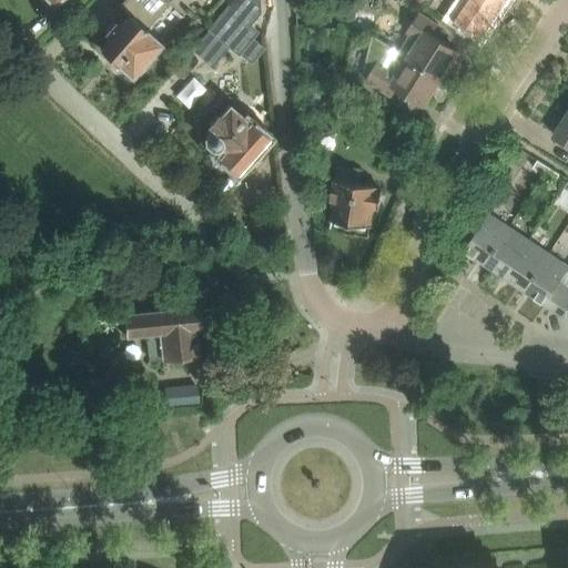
[(111,37),(100,49),(117,63),(118,62),(132,75),(134,73),(140,73),(144,67),(143,62),(160,44),(146,31),(146,30),(168,7),(161,0),(127,0),(120,8),(130,18),(120,28),(115,23),(107,33),(111,37)]
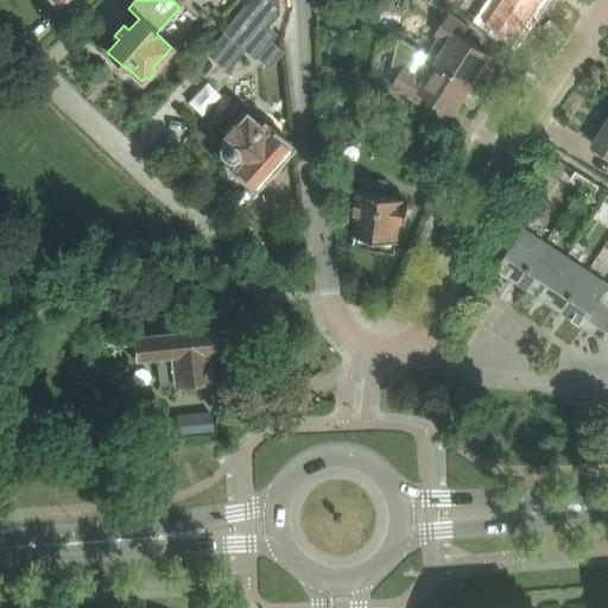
[(495,0),(485,18),(515,39),(542,0),(495,0)]
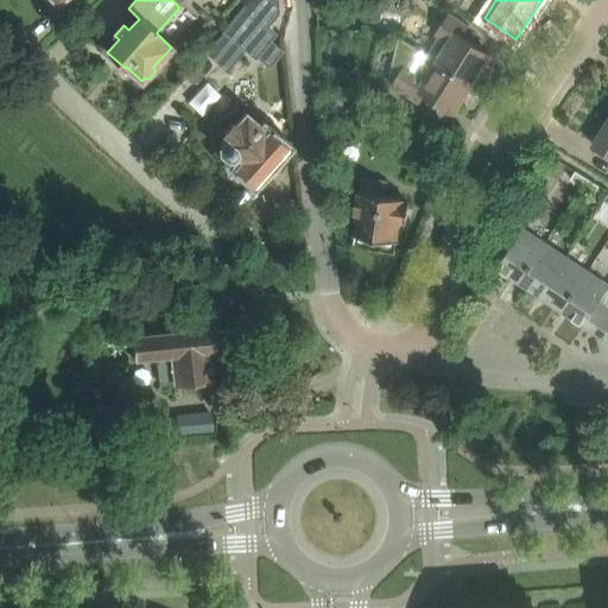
[(244,7),(223,31),(255,57),(276,33),(244,7)]
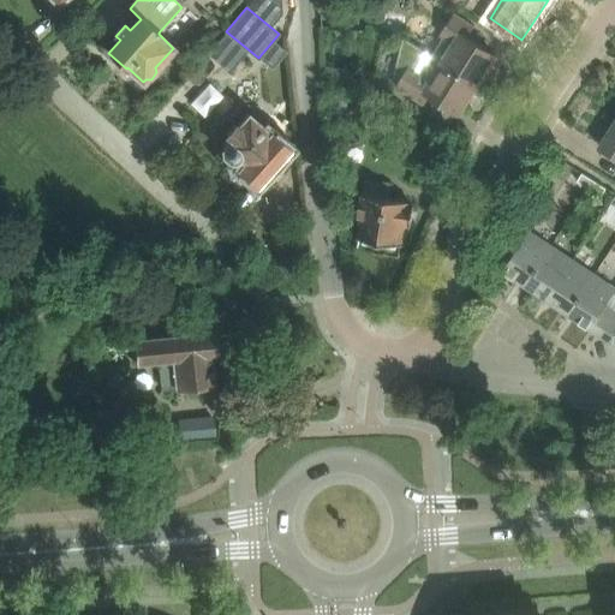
[(446,36),(434,53),(479,81),(496,54),(469,36),(475,25),(454,13),(441,33),(446,36)]
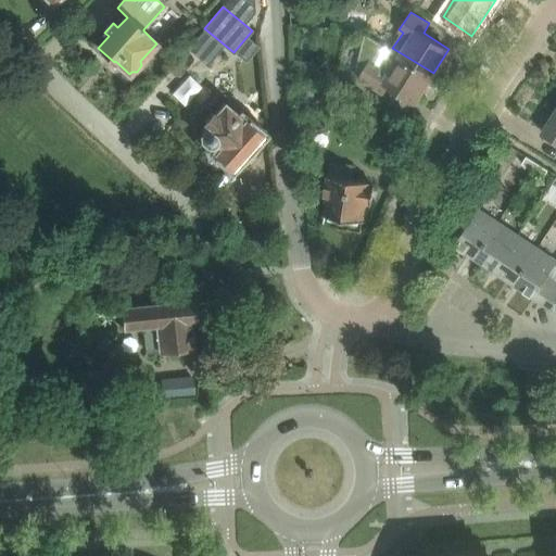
[(357,65),(363,68),(358,76),(366,81),(384,92),(390,84),(416,100),(433,73),(392,48),(392,49),(366,32),(357,65)]
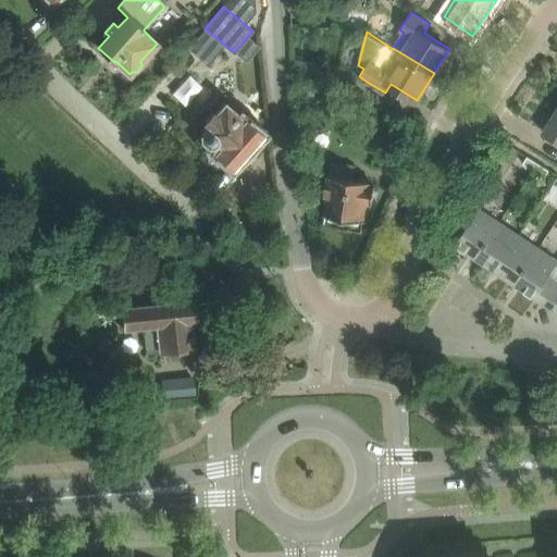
[(304,76),(320,78),(322,62),(306,60),(304,76)]
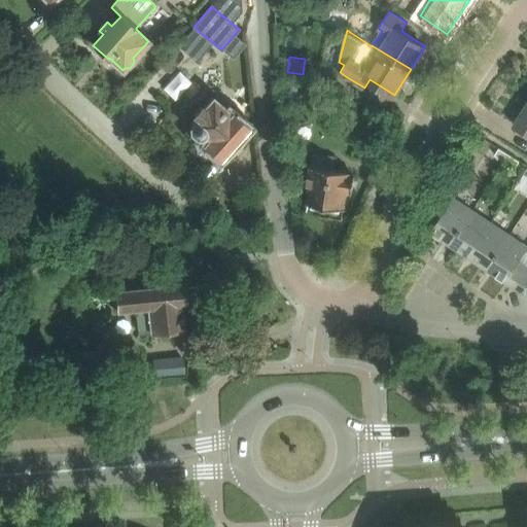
[(286,90),(285,97),(285,99),(300,101),(302,92),(299,91),(291,90),(286,90)]
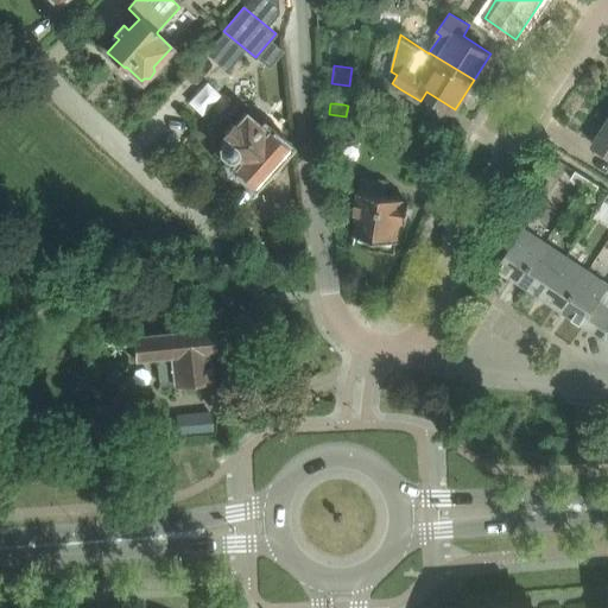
[(248,182),(251,179),(253,181),(285,145),(268,131),(267,131),(246,112),(234,125),(233,124),(225,132),(228,135),(220,146),(220,152),(227,159),(234,158),(239,164),(236,166),(239,169),(236,171),(248,182)]
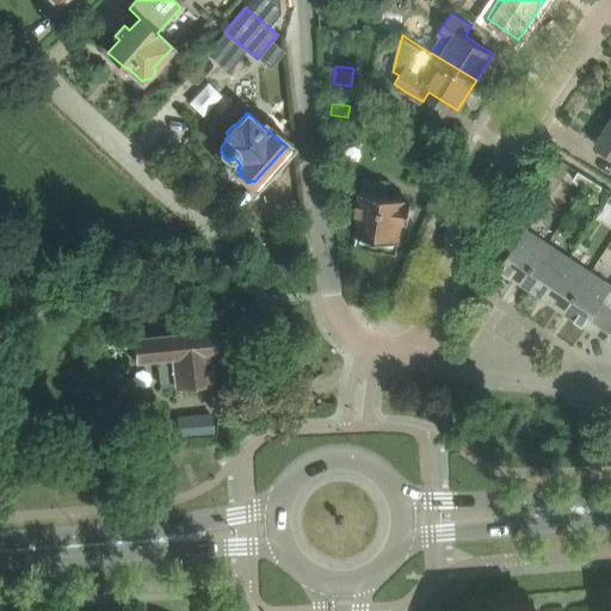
[(610,122),(597,146),(610,154),(610,122)]
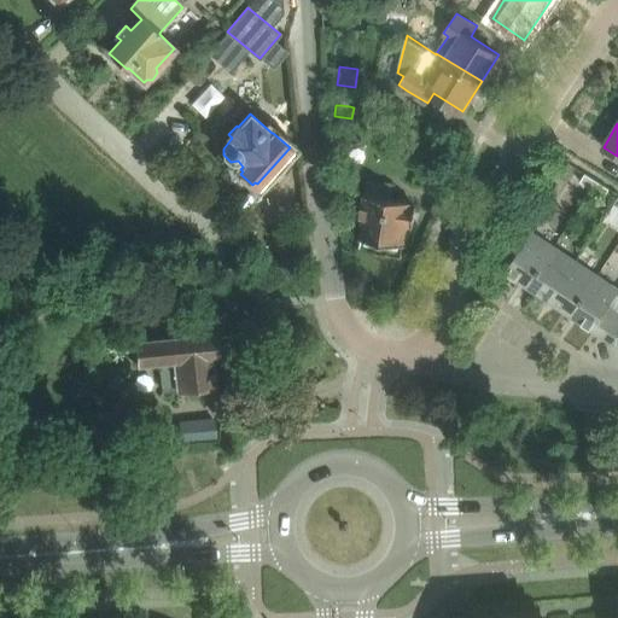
[(581,181),(590,187),(596,179),(586,173),(581,181)]
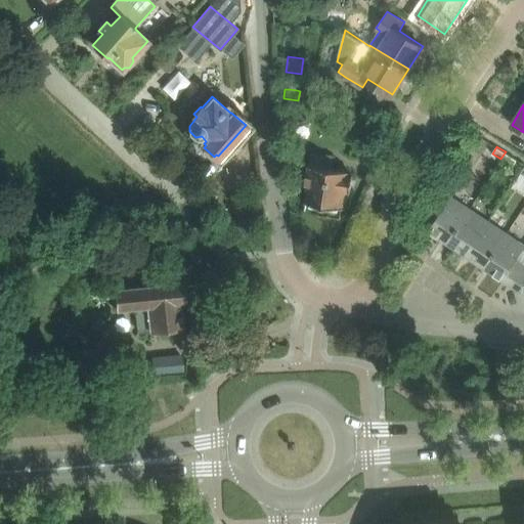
[(310,184),(306,212),(341,217),(345,189),(351,190),(353,175),(347,174),(348,170),(332,168),(334,155),(312,151),(308,184),(310,184)]
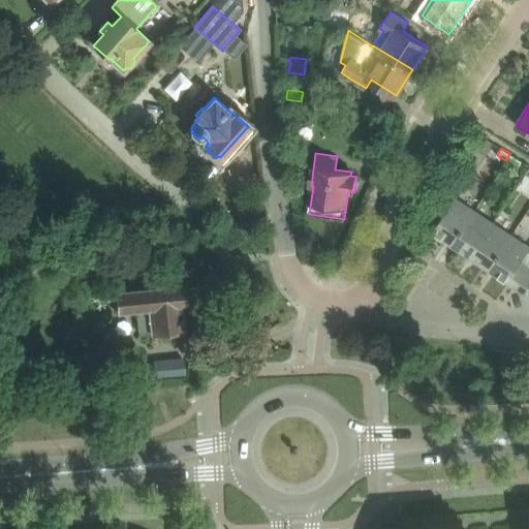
[(505,160),(515,165),(518,167),(522,161),(519,159),(510,153),(505,160)]
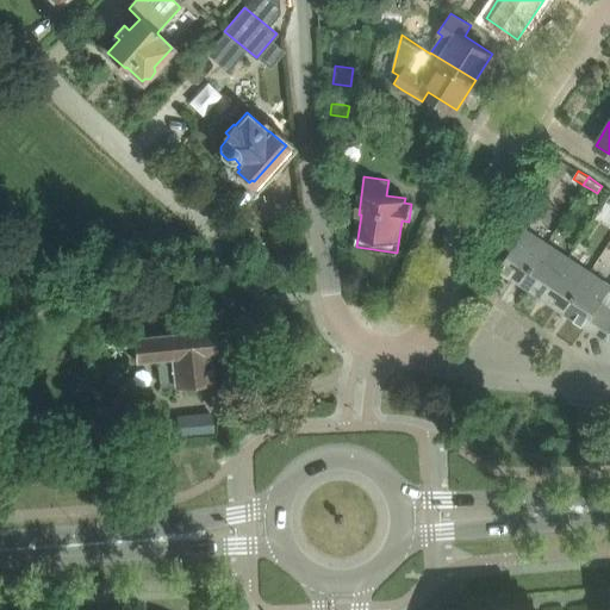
[(551,244),(546,241),(526,228),(498,268),(523,285),(551,244)]
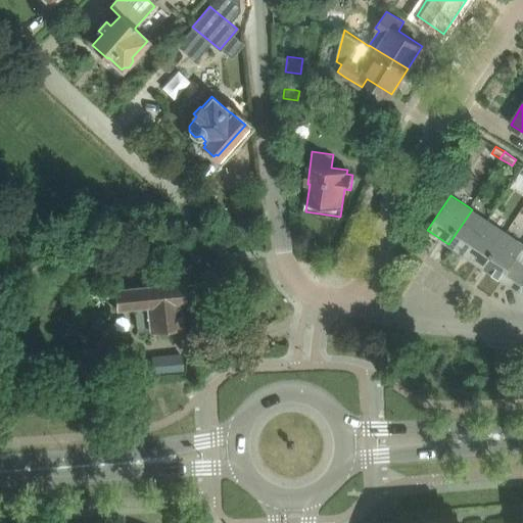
[(448,244),(470,258),(493,224),(472,209),(448,244)]
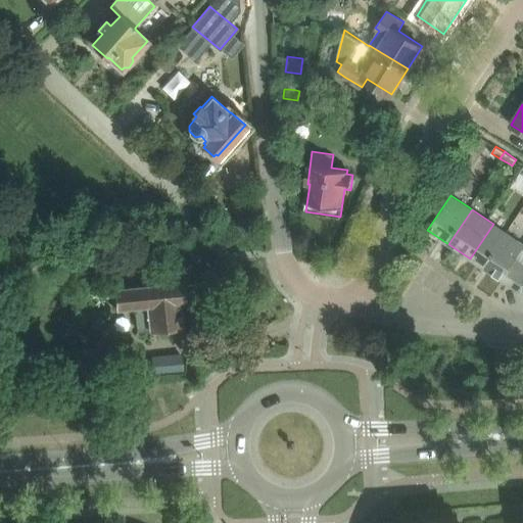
[(470,258),(491,273),(515,237),(493,224),(470,258)]
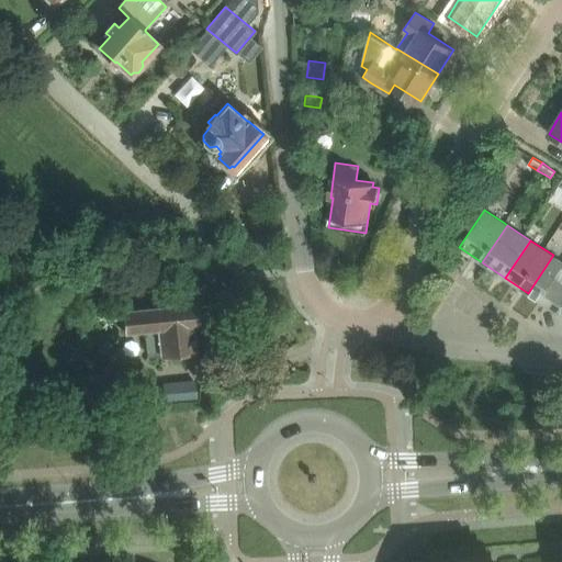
[(561,260),(553,255),(528,293),(559,314),(561,305),(561,282),(554,277),(561,265),(561,260)]
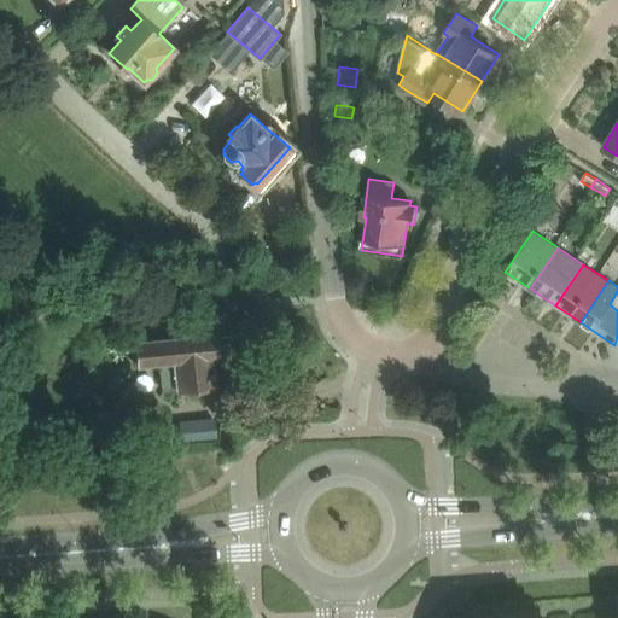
[(219,369),(214,366),(213,356),(217,356),(215,332),(136,342),(139,363),(159,361),(163,390),(178,389),(178,390),(216,385),(215,382),(220,377),(219,369)]
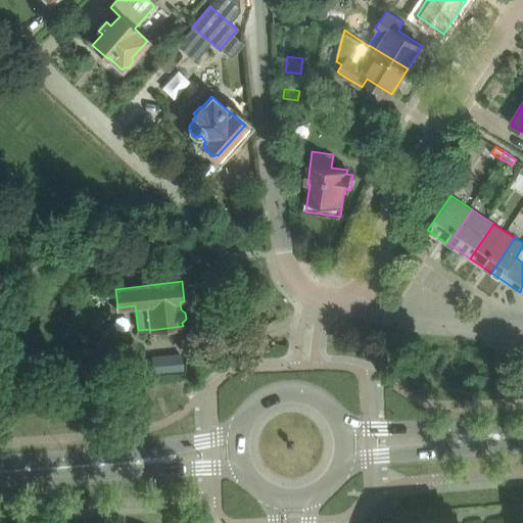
[(137,351),(139,370),(175,366),(174,347),(137,351)]
